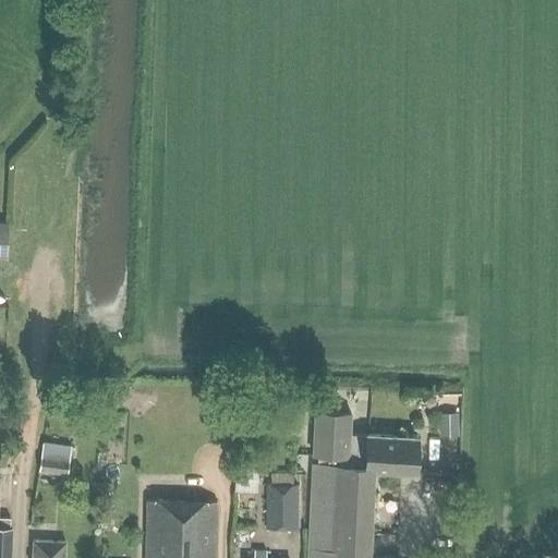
[(370,557),(374,471),(414,473),(416,437),(350,434),(351,413),(316,412),(314,455),(318,455),(318,464),(313,464),(313,468),(310,525),(315,526),(313,557),(370,557)]
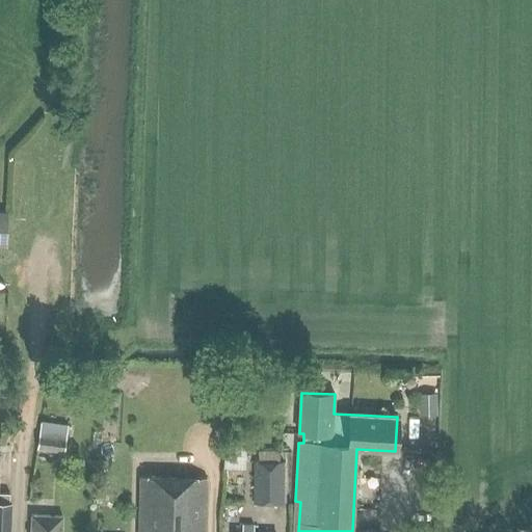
[(419,394),(420,417),(437,416),(436,394),(419,394)]
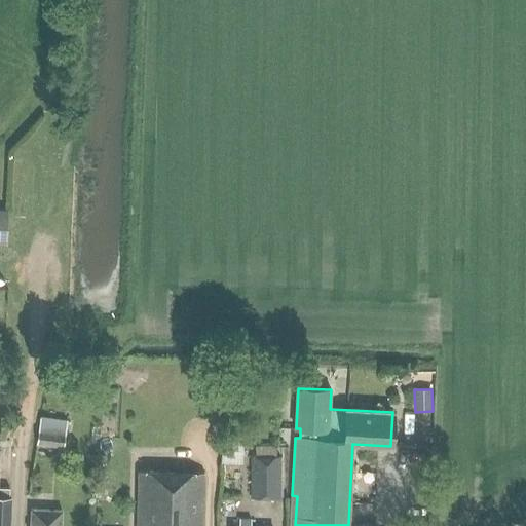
[(38,445),(65,448),(68,420),(41,417),(38,445)]
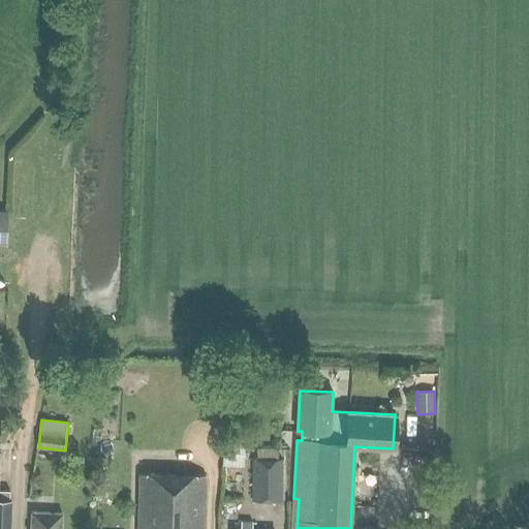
[(253,460),(253,502),(285,502),(285,460),(279,460),(279,448),(258,448),(258,460),(253,460)]
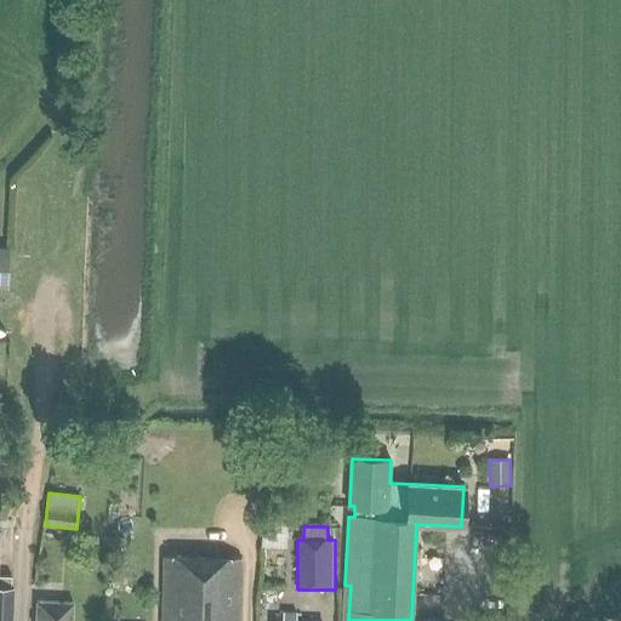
[(239,620),(241,558),(163,557),(161,620),(239,620)]
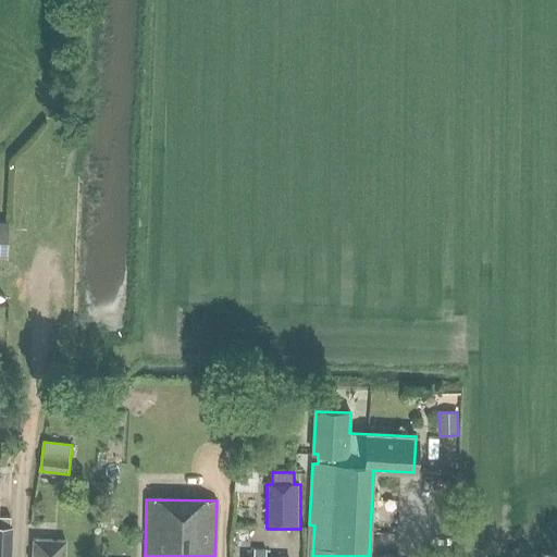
[(0,556),(9,556),(11,525),(0,524),(0,556)]
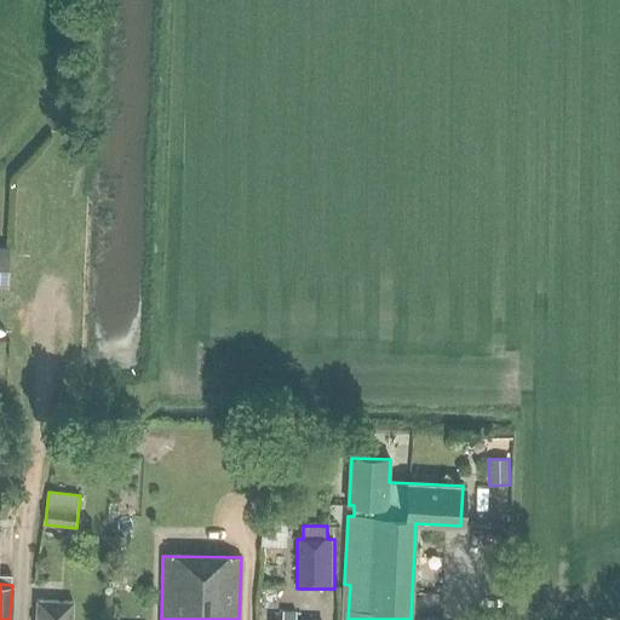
[(35,619),(72,619),(73,602),(36,601),(35,619)]
